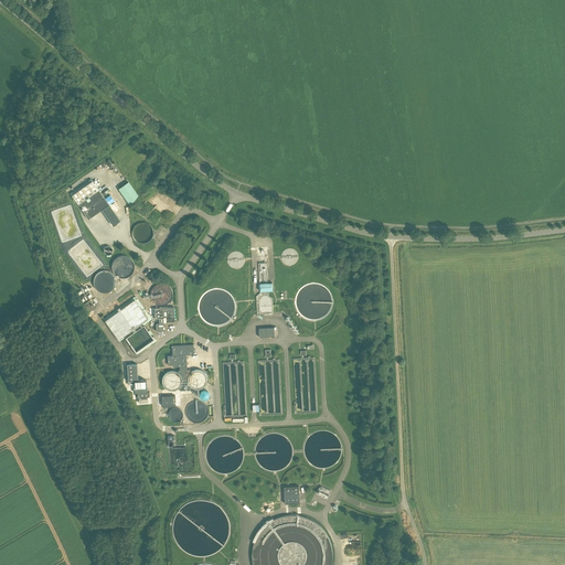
[(116,214),(91,179),(88,180),(89,182),(74,193),(73,192),(71,193),(88,219),(94,215),(102,225),(116,214)]
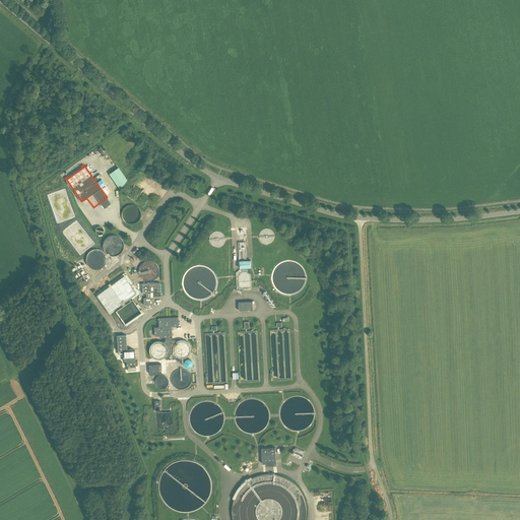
[(120,187),(129,180),(119,166),(110,172),(120,187)]
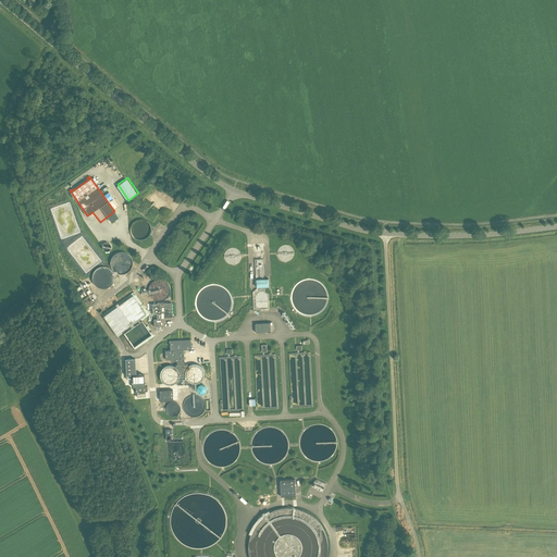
[(116,210),(121,207),(114,197),(110,200),(116,210)]
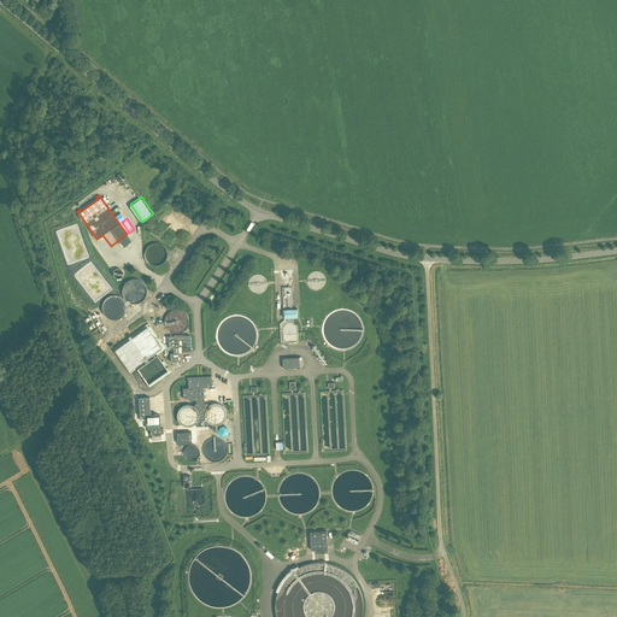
[(97,318),(87,325),(90,329),(100,322),(98,318),(97,318)]
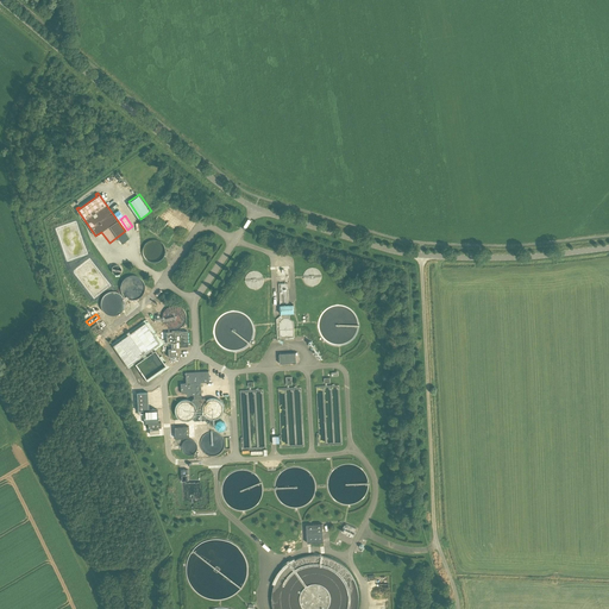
[(94,334),(101,328),(98,324),(90,328),(94,334)]
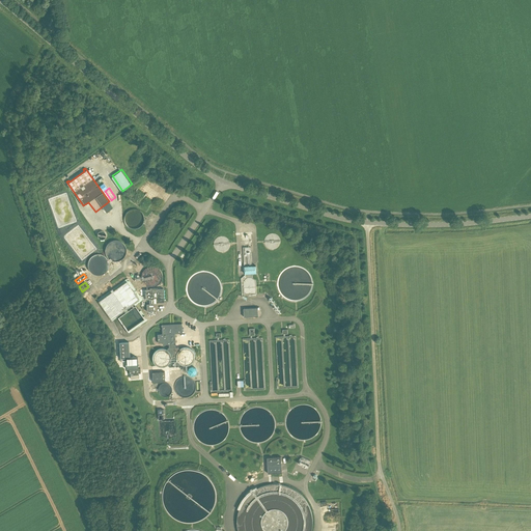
[(127,283),(101,302),(114,319),(118,316),(128,330),(144,317),(134,304),(140,300),(127,283)]
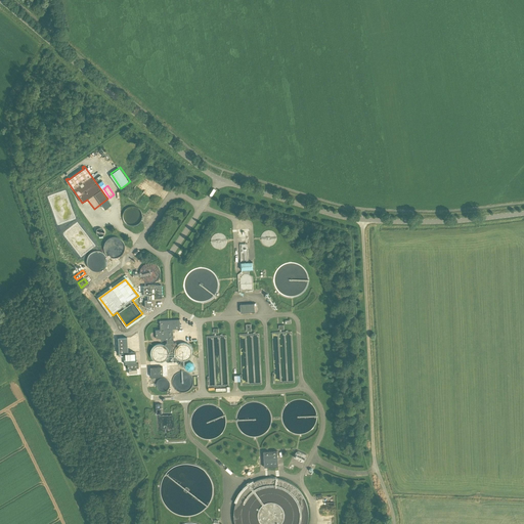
[(162,298),(162,285),(143,286),(143,295),(147,295),(147,298),(147,300),(144,300),(145,307),(151,307),(151,299),(162,298)]
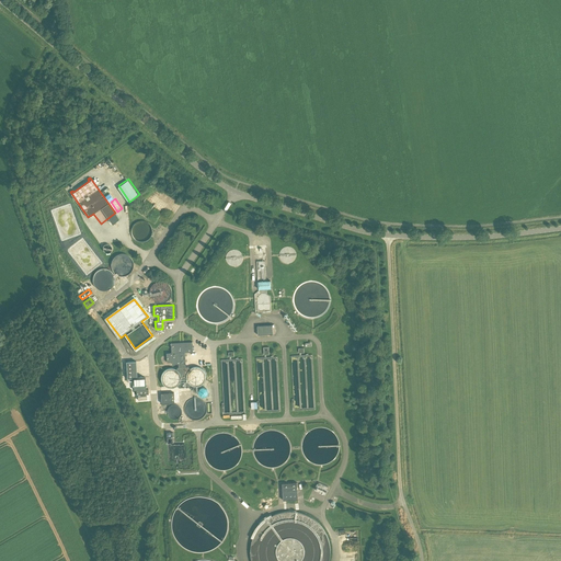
[(258,335),(273,334),(273,324),(258,325),(258,335)]
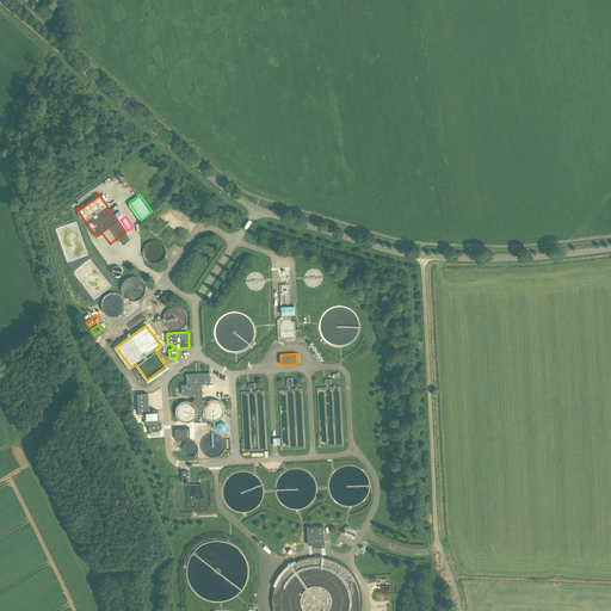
[(193,400),(192,402),(193,405),(195,406),(196,408),(196,411),(196,412),(196,415),(195,418),(193,420),(195,423),(207,421),(209,419),(207,418),(205,417),(204,414),(203,412),(203,409),(203,407),(204,405),(205,402),(207,401),(205,400),(203,400),(202,383),(210,383),(210,372),(186,374),(187,384),(181,384),(181,395),(187,394),(187,396),(197,396),(197,400),(193,400)]
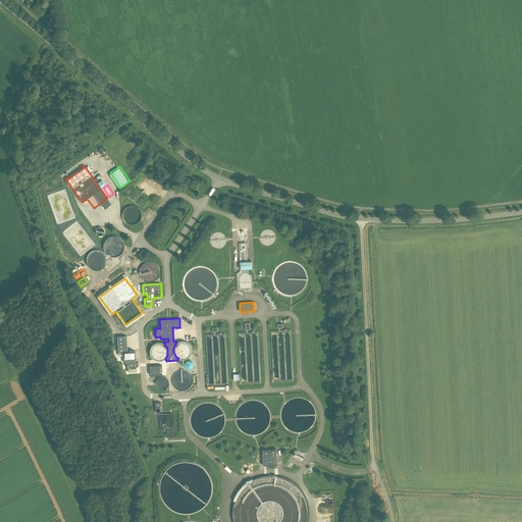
[(127,352),(126,335),(117,336),(118,352),(123,352),(124,363),(126,363),(126,367),(138,366),(138,362),(136,362),(135,351),(127,352)]
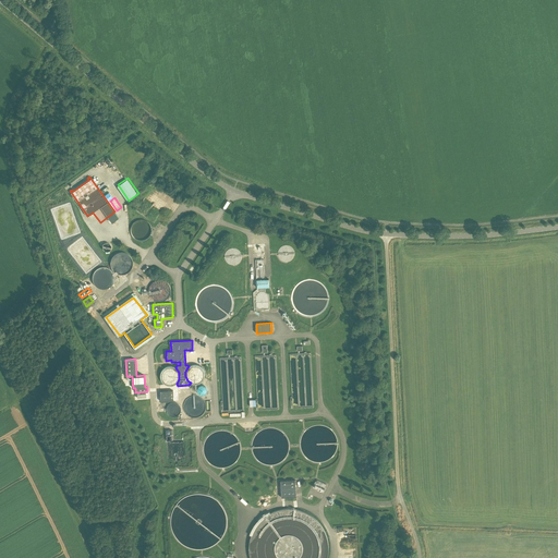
[(207,390),(207,389),(207,388),(207,387),(206,386),(205,385),(203,385),(202,385),(201,385),(199,386),(198,387),(198,389),(198,390),(199,391),(201,392),(202,393),(203,393),(204,393),(205,393),(206,392),(207,390)]
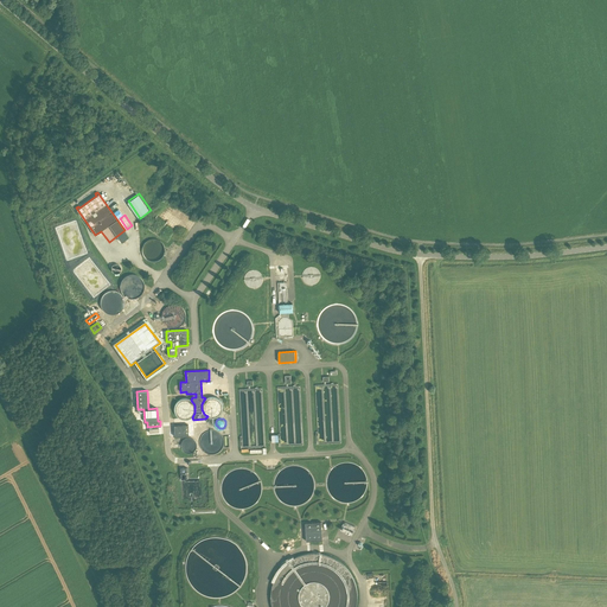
[(176,436),(189,435),(189,425),(174,426),(176,436)]
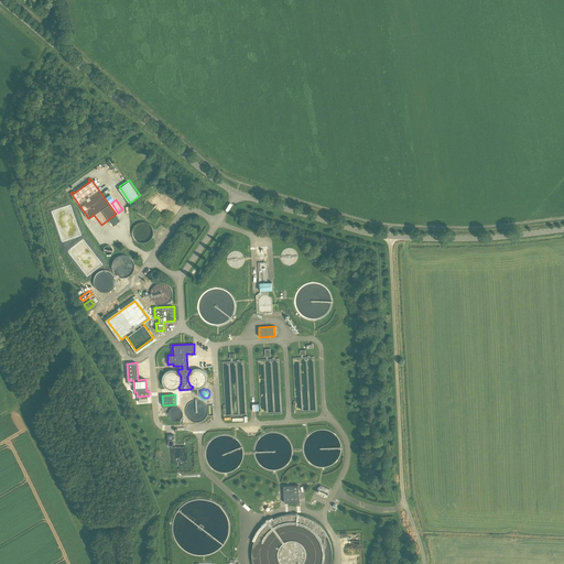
[(284,502),(300,501),(299,485),(283,486),(284,502)]
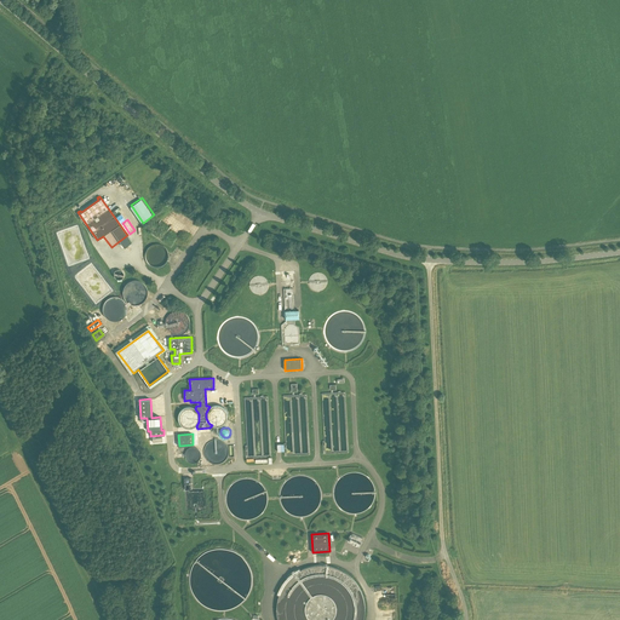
[(360,546),(363,538),(352,534),(349,541),(360,546)]
